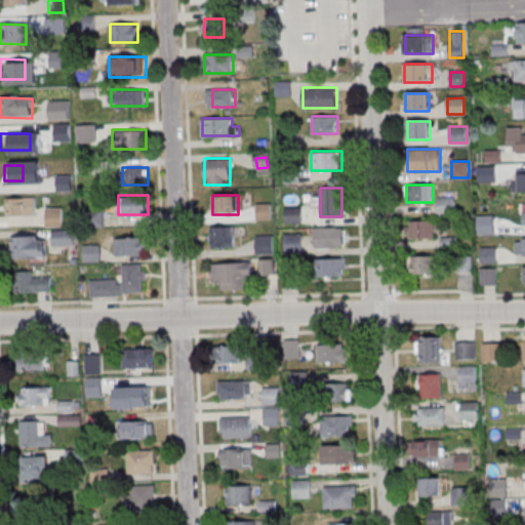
[(36,215),(36,197),(5,197),(5,215),(36,215)]
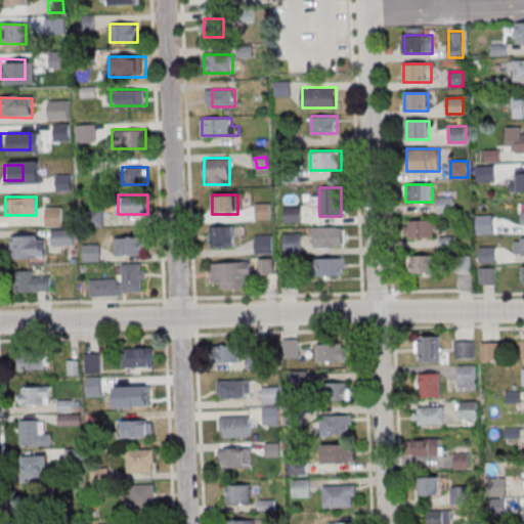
[(437,213),(455,213),(455,197),(437,197),(437,213)]
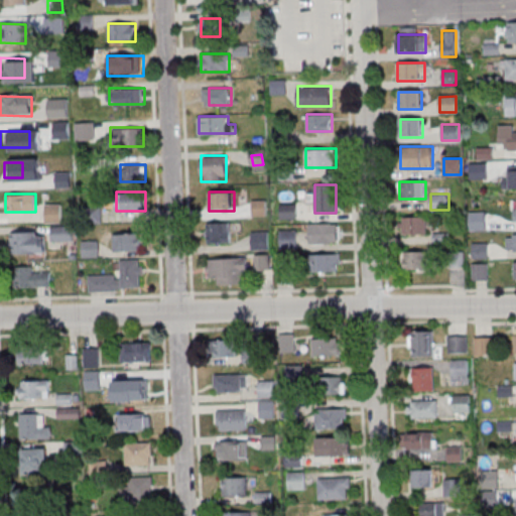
[(267,200),(253,200),(253,216),(267,216),(267,200)]
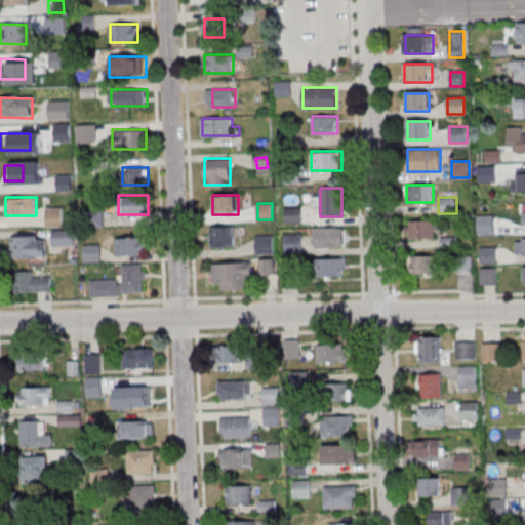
[(46,207),(46,226),(63,226),(63,207),(46,207)]
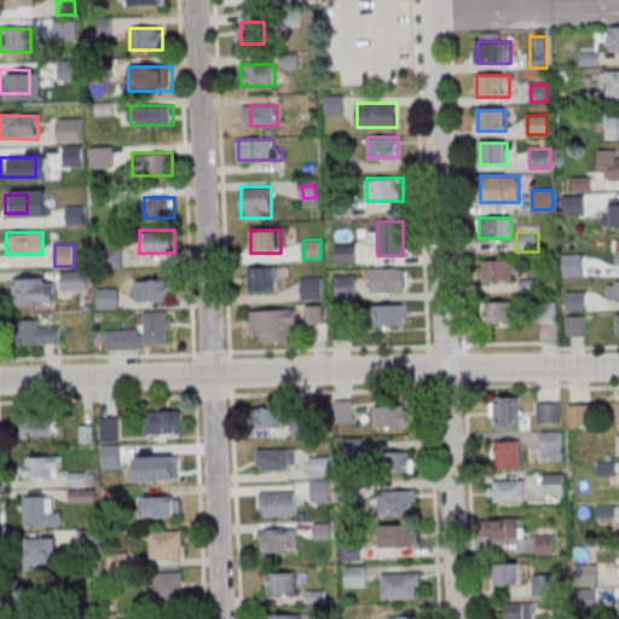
[(357,261),(357,246),(340,246),(340,261),(357,261)]
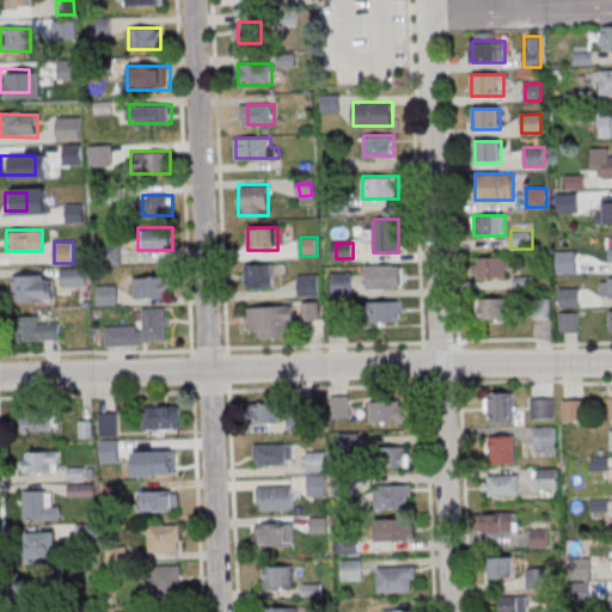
[(477,277),(507,277),(507,256),(477,256),(477,277)]
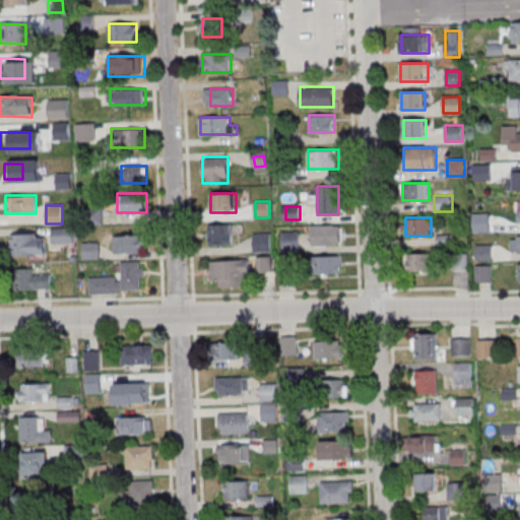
[(208,245),(234,245),(234,223),(208,223),(208,245)]
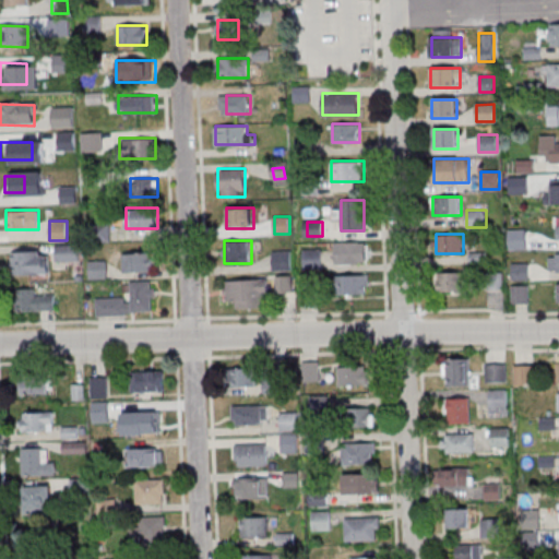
[(366,242),(335,242),(335,264),(366,264),(366,242)]
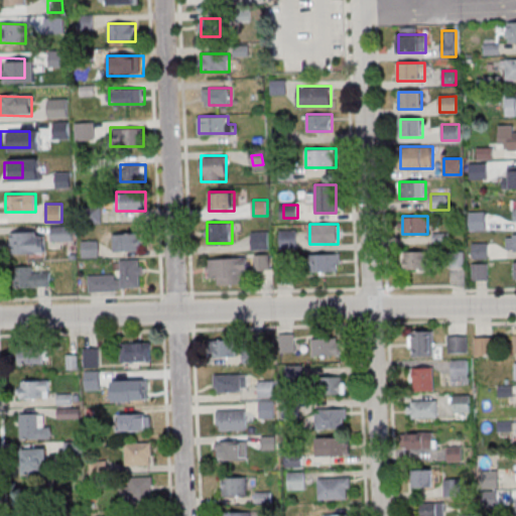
[(74,240),(74,227),(51,227),(51,240),(74,240)]
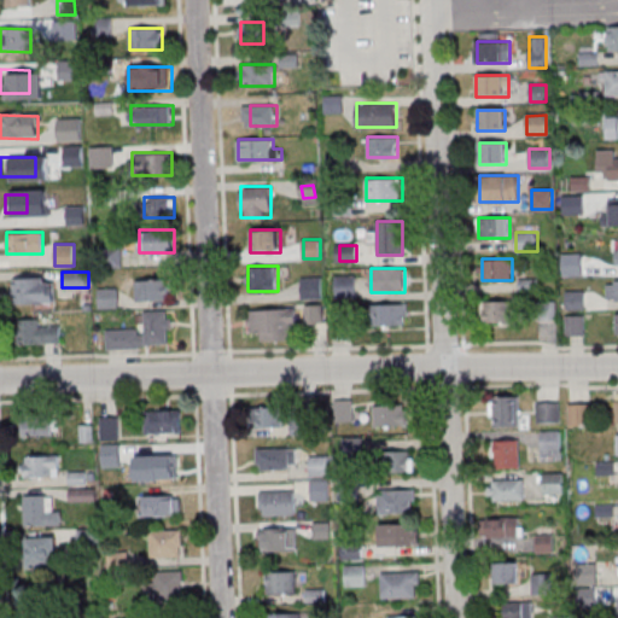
[(338,297),(356,297),(356,277),(338,277),(338,297)]
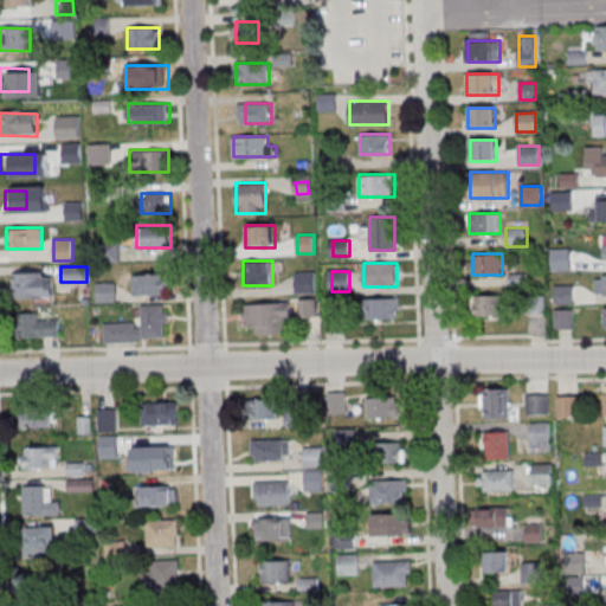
[(14,297),(55,297),(55,272),(14,272),(14,297)]
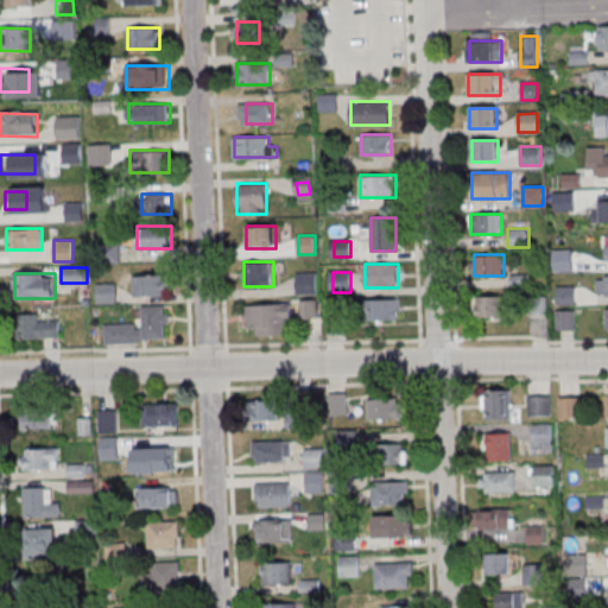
[(168,296),(168,276),(144,276),(144,296),(168,296)]
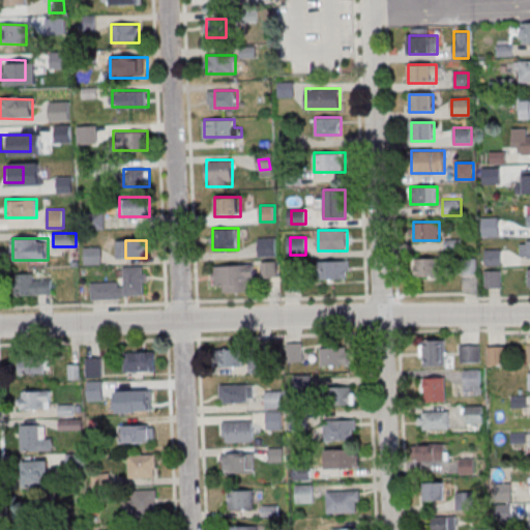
[(260,240),(260,256),(275,256),(275,240),(260,240)]
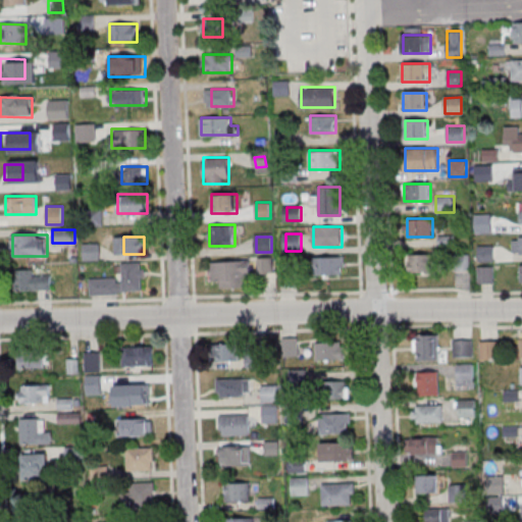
[(494,245),(477,245),(477,261),(494,261),(494,245)]
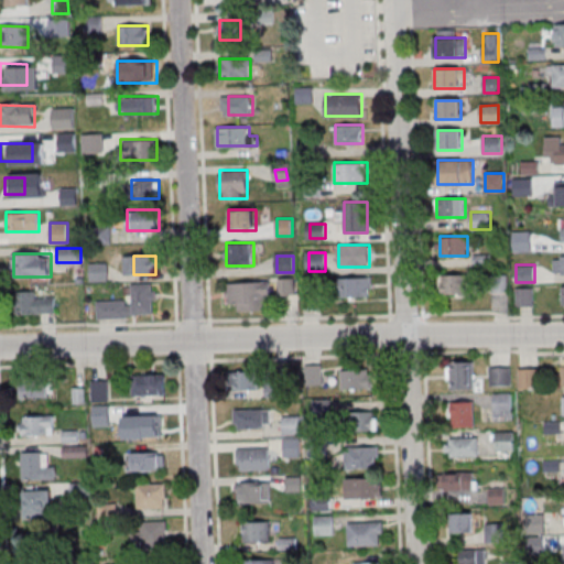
[(467,274),(441,274),(441,293),(467,293),(467,274)]
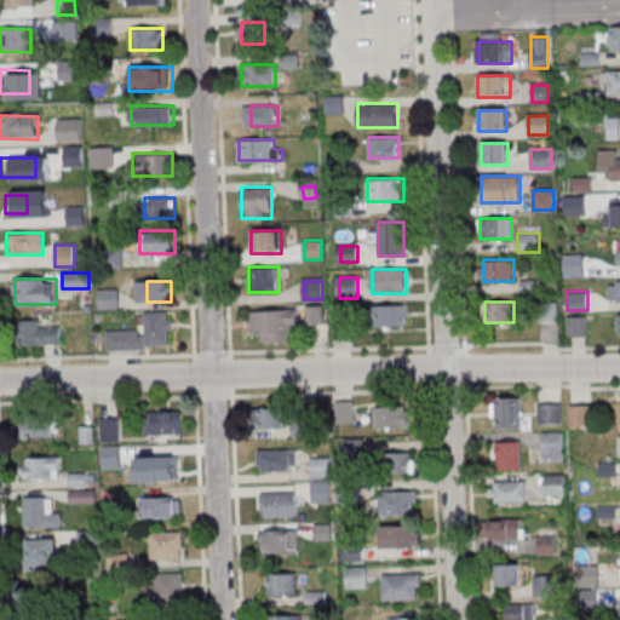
[(326,325),(325,305),(308,305),(308,325),(326,325)]
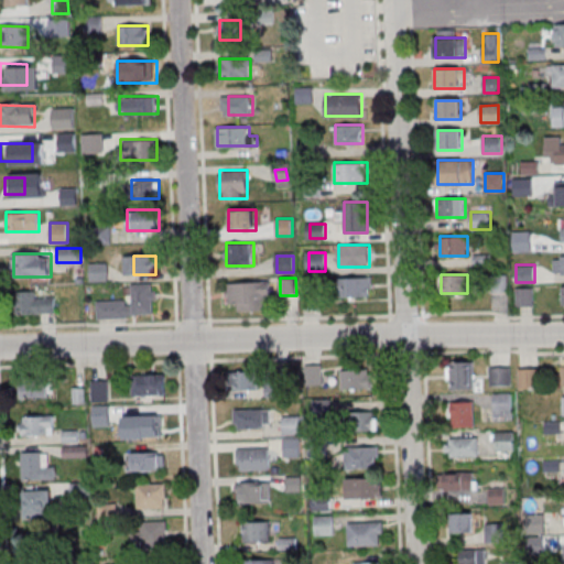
[(373,279),(338,279),(338,299),(373,299),(373,279)]
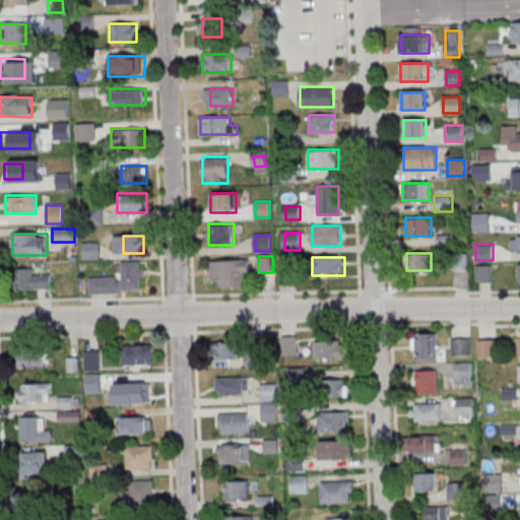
[(250,285),(249,259),(209,260),(210,279),(220,279),(220,285),(250,285)]
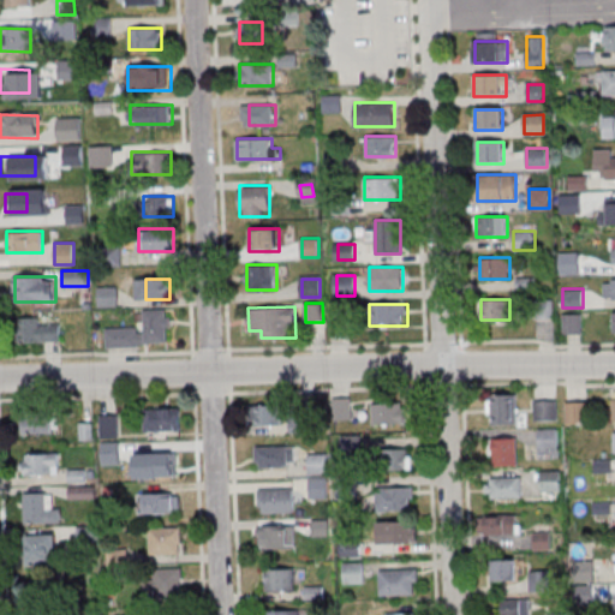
[(172,345),(171,309),(144,309),(145,327),(106,328),(106,346),(172,345)]
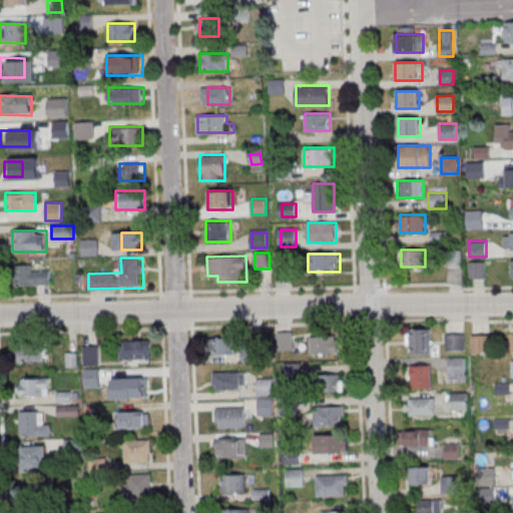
[(486,261),(469,261),(469,279),(486,279),(486,261)]
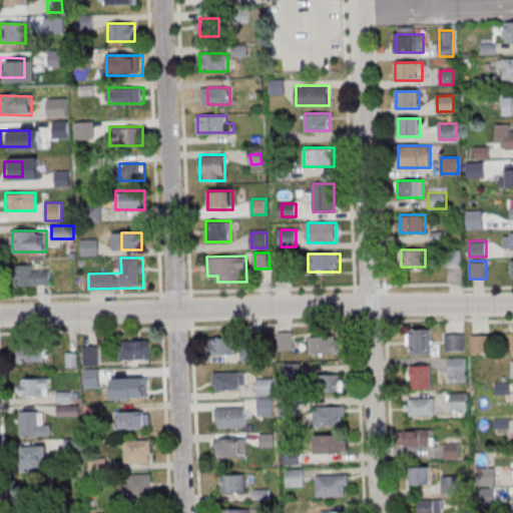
[(49,285),(49,270),(35,270),(35,265),(18,265),(18,285),(49,285)]
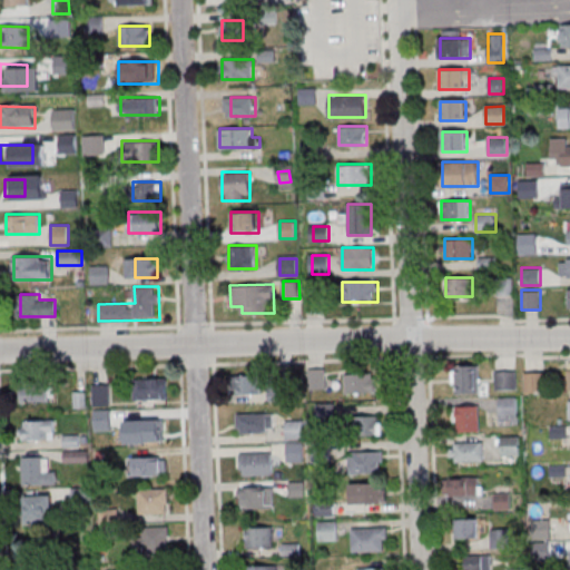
[(478,365),(460,365),(460,393),(478,393),(478,365)]
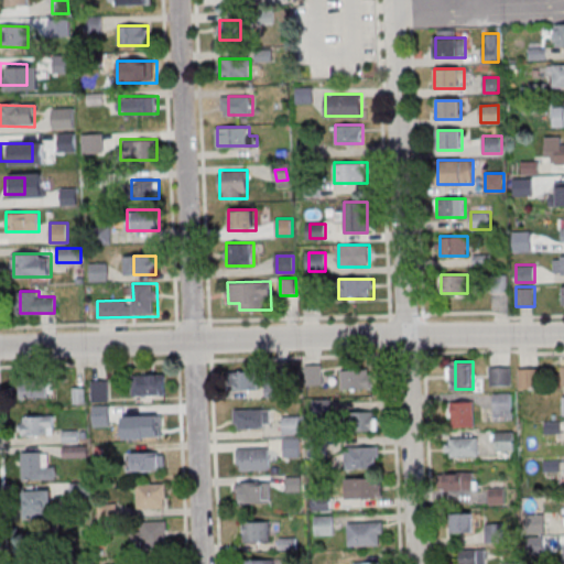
[(491,386),(512,386),(512,366),(491,366),(491,386)]
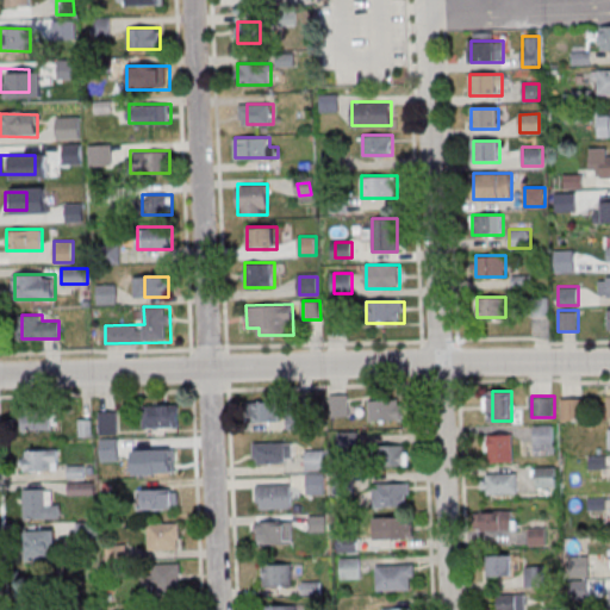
[(564,398),(564,418),(584,418),(584,398),(564,398)]
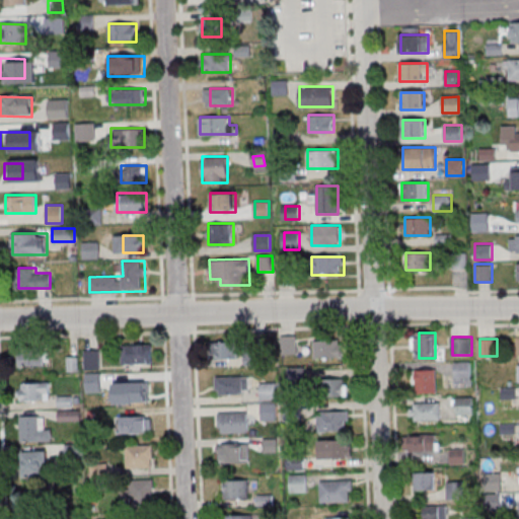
[(216,342),(216,359),(237,359),(237,341),(216,342)]
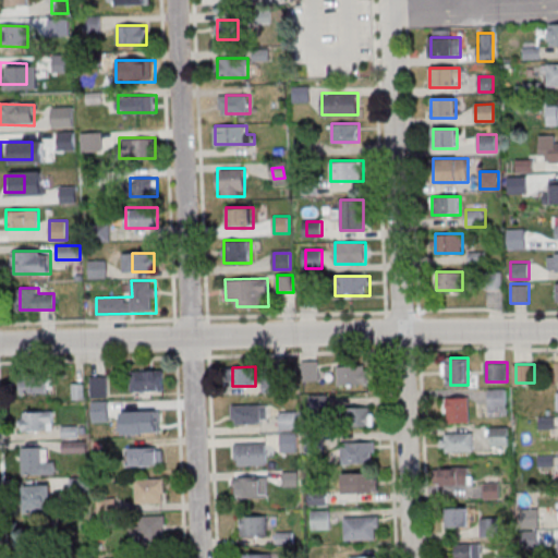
[(367,386),(367,366),(338,366),(338,386),(367,386)]
